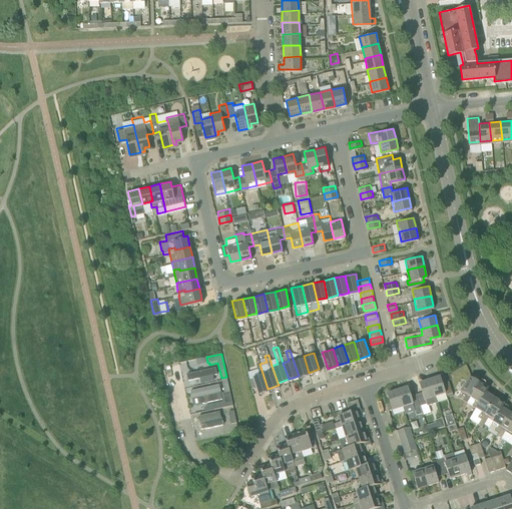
[(309,373),(304,356),(300,357),(293,359),(299,376),(309,373)]
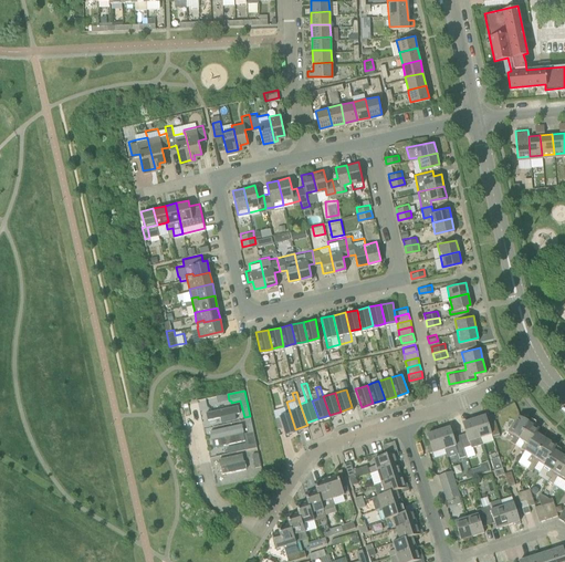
[(276,426),(281,425),(284,433),(295,429),(286,402),(286,401),(282,402),(285,412),(273,416),(276,426)]
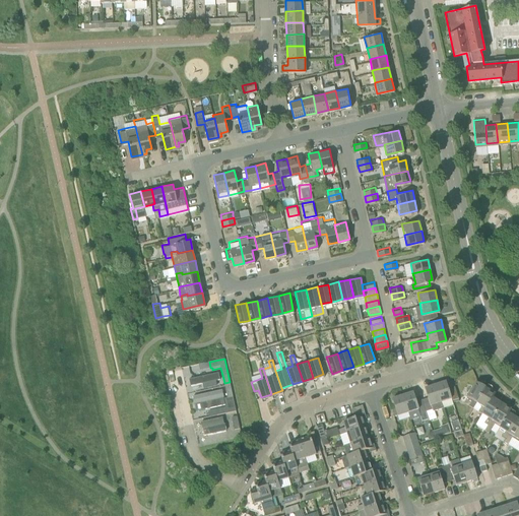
[(217,370),(188,376),(190,383),(201,380),(203,386),(216,383),(215,378),(219,377),(217,370)]
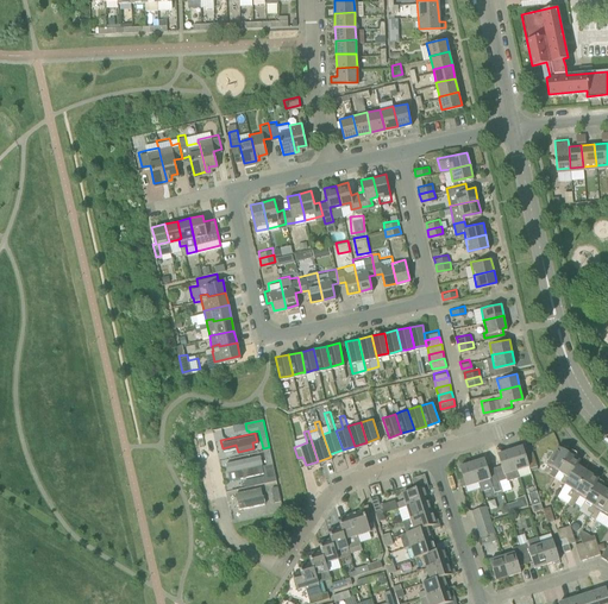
[(522,444),(508,448),(515,467),(516,467),(528,464),(525,452),(522,444)]
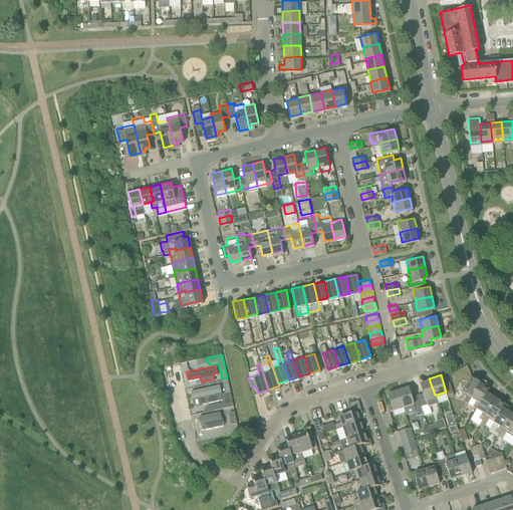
[(471,396),(482,377),(480,375),(478,377),(475,375),(474,377),(470,374),(461,390),(465,392),(466,395),(463,399),(468,401),(471,396)]
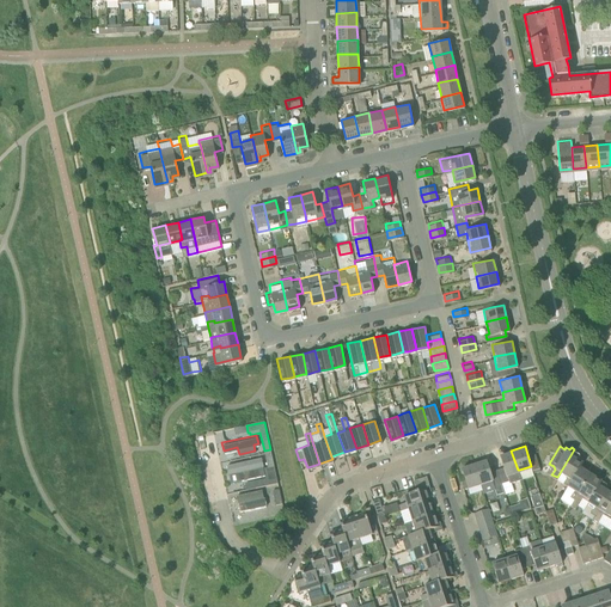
[(276,476),(274,464),(270,449),(264,451),(267,465),(264,465),(267,476),(268,478),(276,476)]
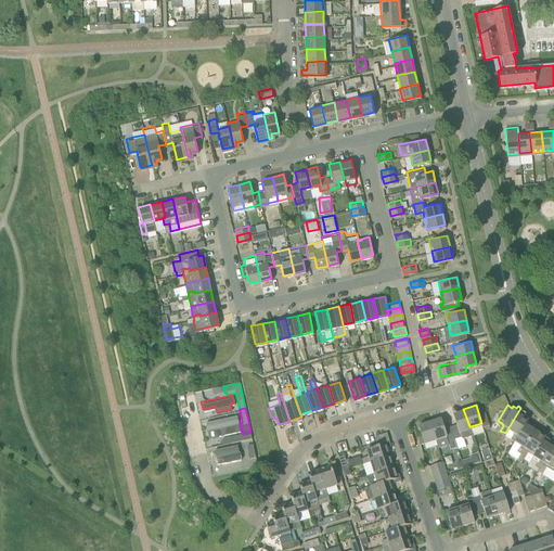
[(514,439),(525,422),(528,418),(524,414),(524,413),(522,411),(523,409),(520,408),(509,427),(513,431),(513,433),(511,437),(514,439)]
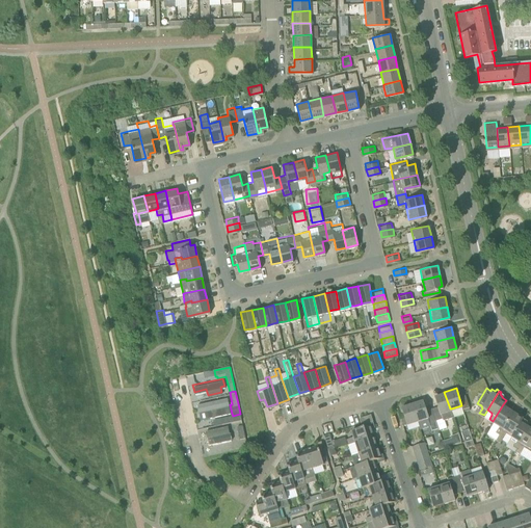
[(431,406),(434,419),(441,417),(441,416),(442,416),(443,418),(453,415),(451,408),(450,408),(444,392),(433,395),(436,404),(431,406)]
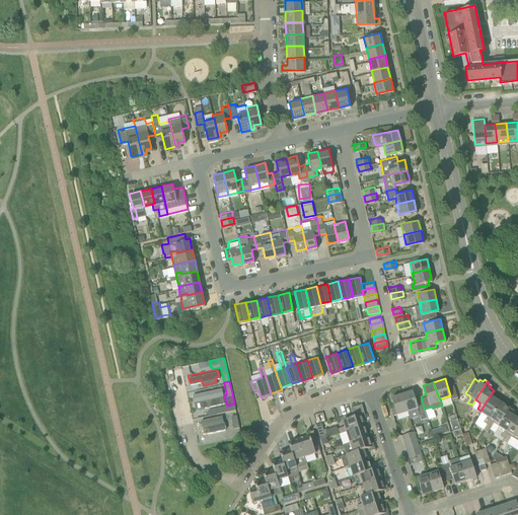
[(447,385),(450,395),(450,396),(457,395),(453,383),(447,385)]
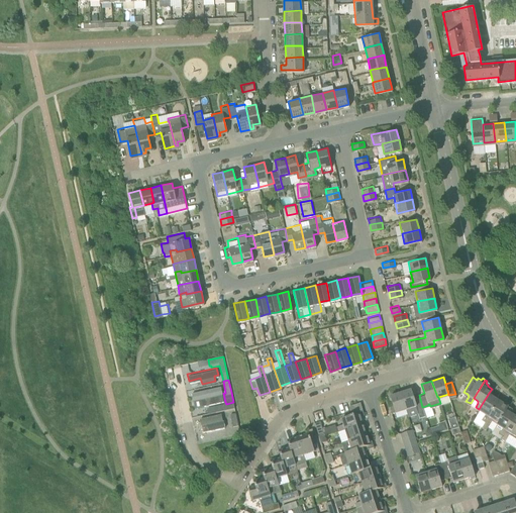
[(220,385),(191,391),(192,399),(193,399),(194,406),(223,400),(221,393),(222,393),(220,385)]
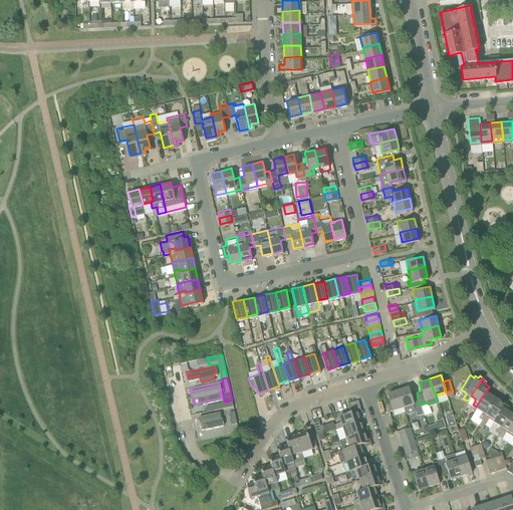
[(416,410),(417,414),(423,412),(420,405),(417,393),(411,394),(408,385),(398,389),(403,405),(404,405),(406,413),(416,410)]
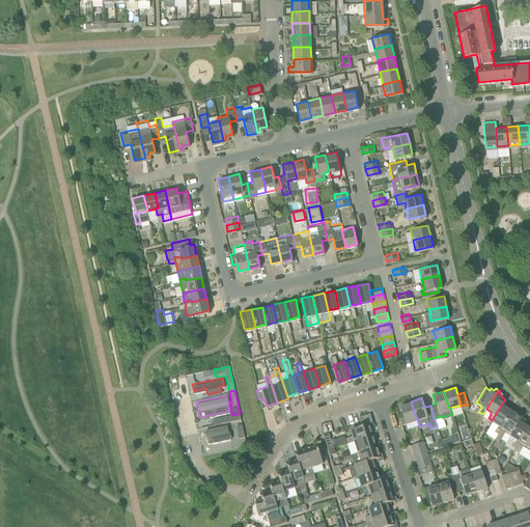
[(399,405),(406,422),(416,418),(411,401),(399,405)]
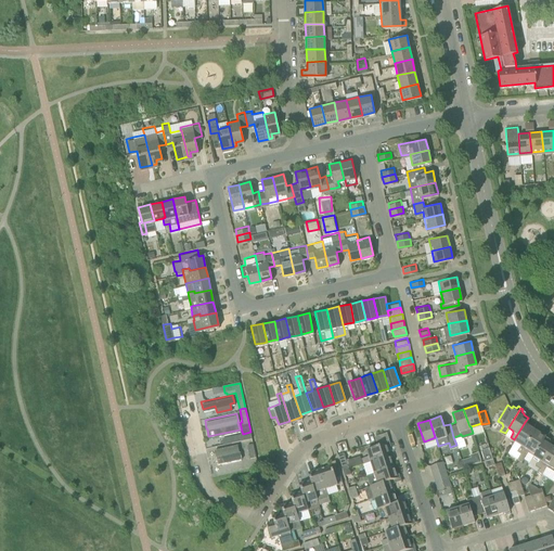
[(536,427),(525,422),(514,439),(519,443),(519,445),(517,449),(520,451),(536,427)]
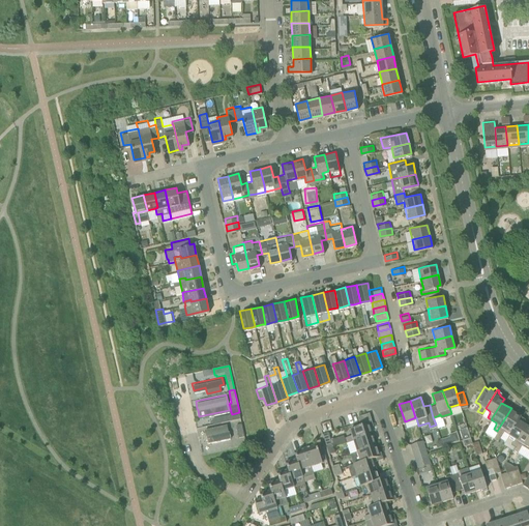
[(506,429),(509,431),(520,414),(511,408),(497,431),(493,436),(498,439),(504,430),(506,429)]
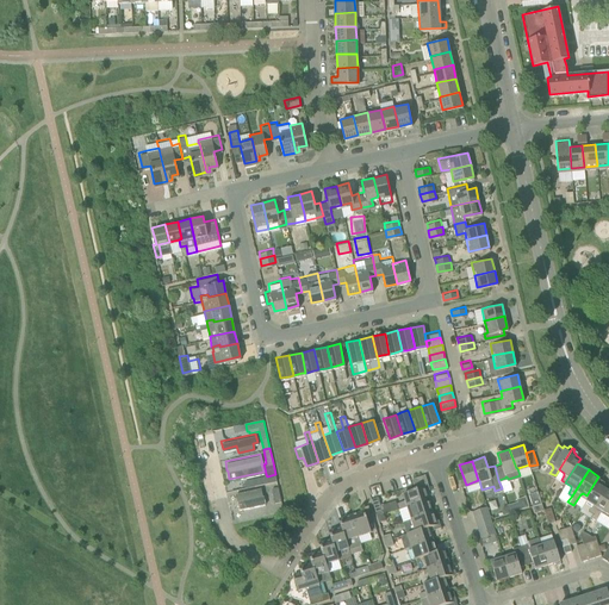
[(277,479),(275,475),(275,474),(267,476),(266,474),(243,479),(244,485),(277,479)]
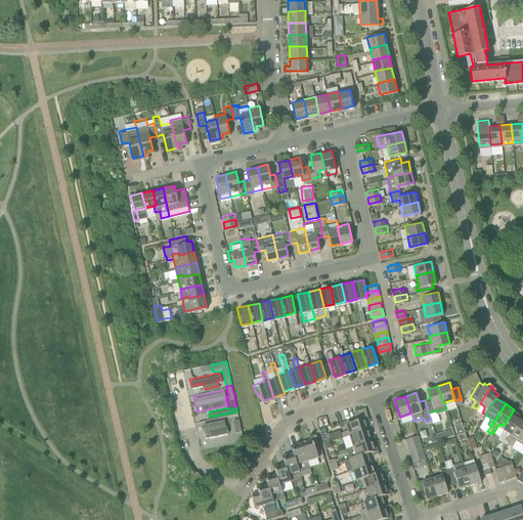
[(504,426),(497,437),(506,443),(521,420),(517,417),(518,415),(515,414),(517,412),(514,409),(504,426)]
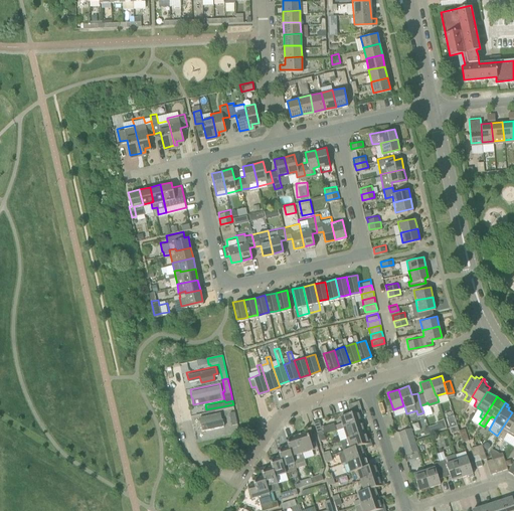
[(355,409),(350,411),(339,414),(341,420),(333,423),(335,429),(336,429),(343,426),(361,419),(359,412),(362,411),(360,405),(354,407),(355,409)]
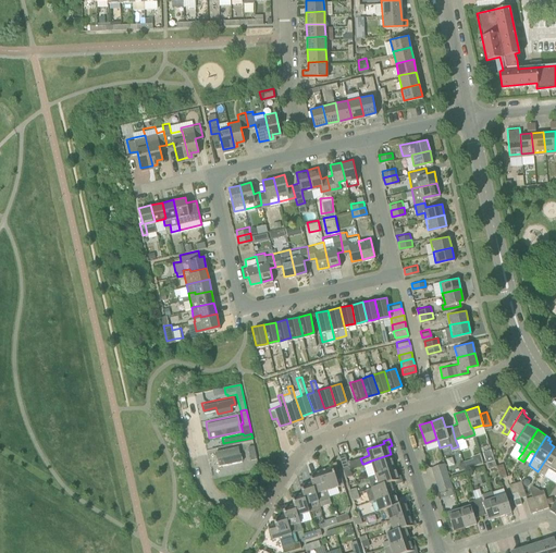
[(252,467),(252,470),(259,469),(254,443),(247,444),(250,458),(245,459),(247,468),(252,467)]
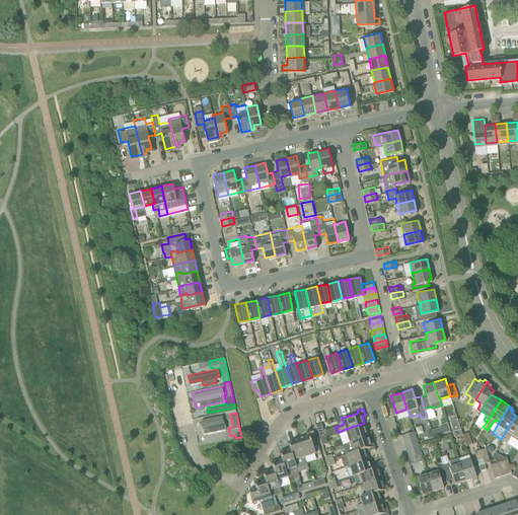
[(221,414),(200,419),(203,432),(225,427),(224,420),(223,420),(221,414)]
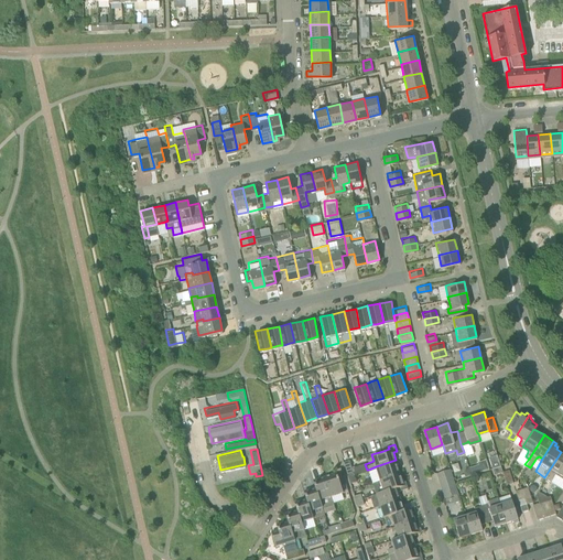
[(488,454),(493,466),(500,464),(497,452),(488,454)]
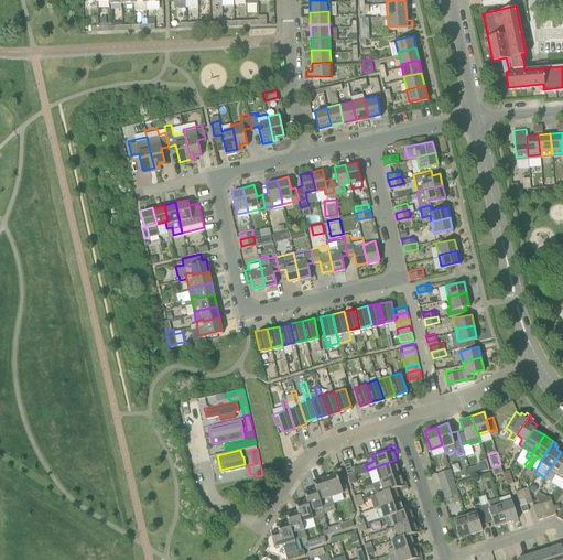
[(562,452),(561,452),(544,477),(549,481),(550,480),(556,483),(562,471),(562,452)]
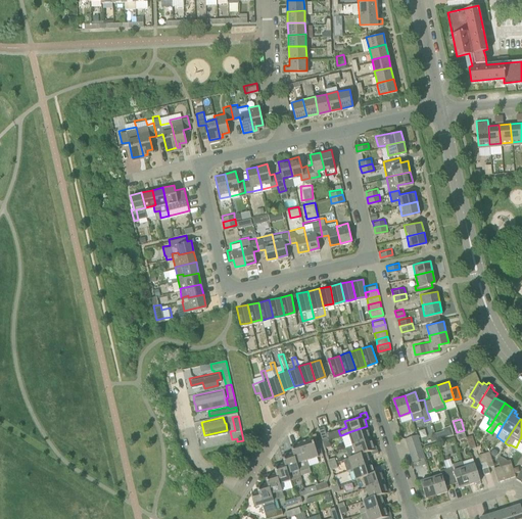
[(449,423),(442,426),(444,434),(452,432),(449,423)]
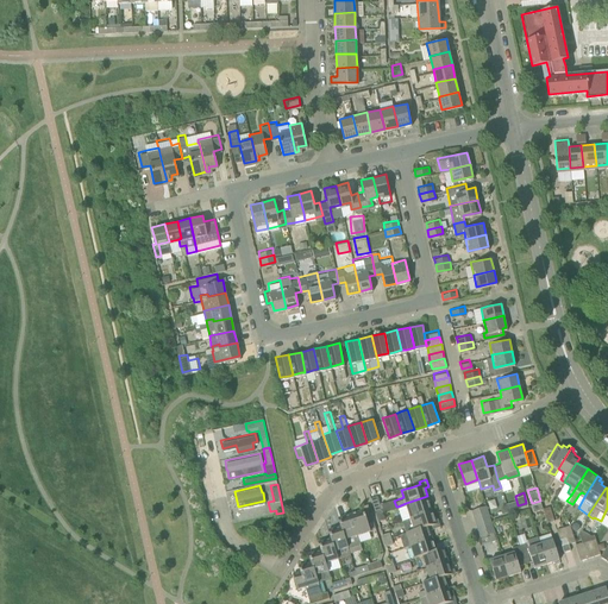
[(370,496),(376,513),(382,510),(376,494),(370,496)]
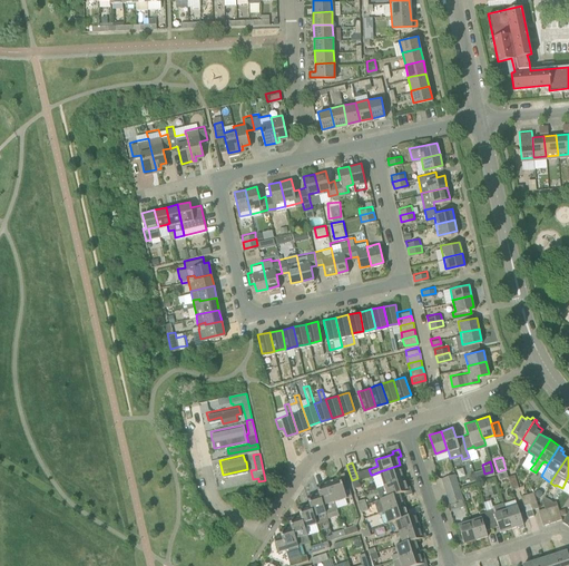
[(380,471),(383,482),(403,477),(401,469),(404,468),(403,464),(400,465),(380,471)]
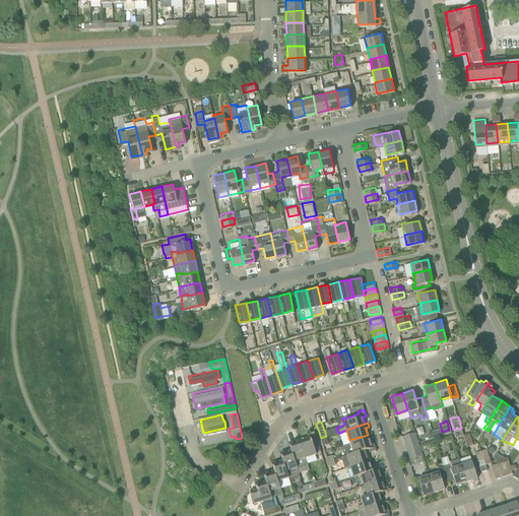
[(413,430),(402,434),(404,440),(415,436),(413,430)]
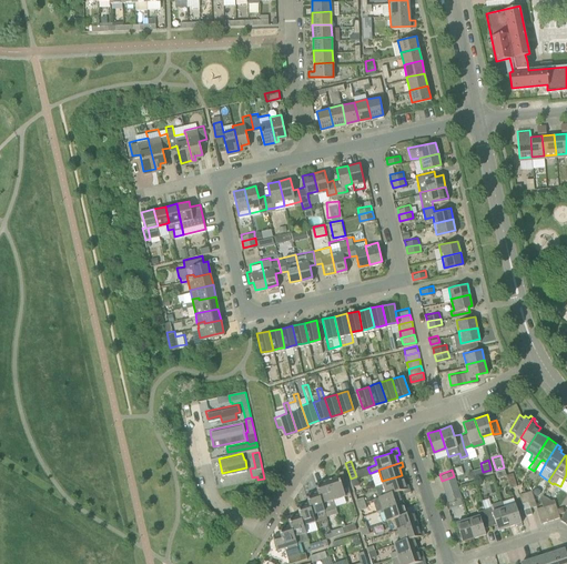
[(506,472),(505,473),(509,486),(516,483),(512,471),(506,473),(506,472)]
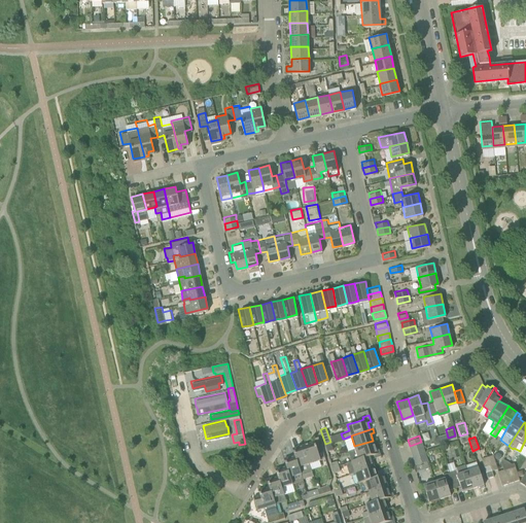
[(320,443),(315,444),(314,439),(303,443),(309,460),(324,455),(320,443)]
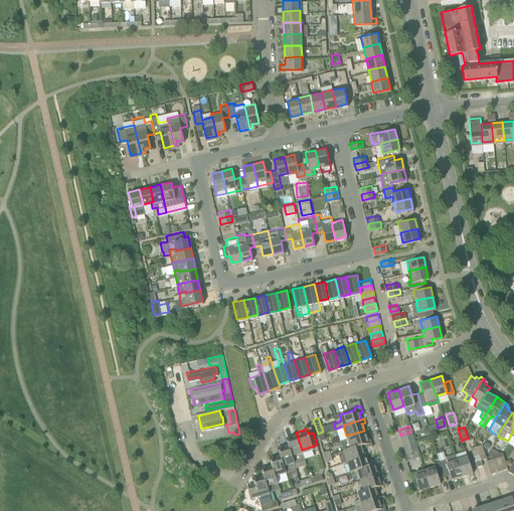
[(367,438),(364,431),(346,436),(349,447),(361,443),(361,444),(371,441),(369,437),(367,438)]
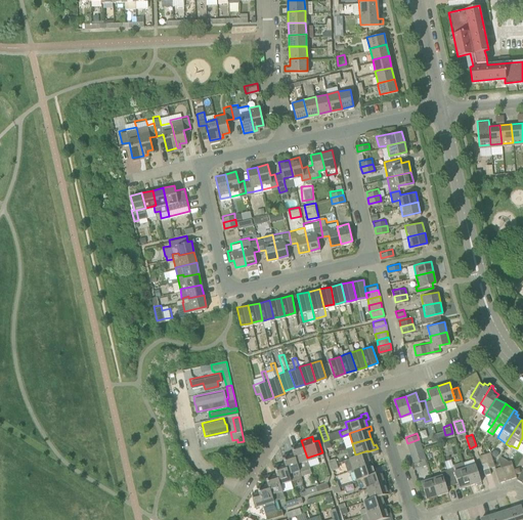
[(407,443),(409,448),(421,445),(419,439),(407,443)]
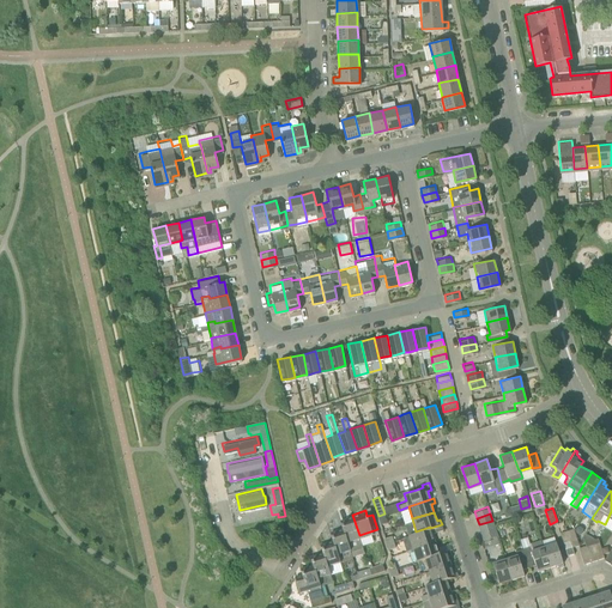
[(350,548),(350,549),(363,546),(359,535),(352,515),(339,518),(341,527),(346,540),(347,540),(350,548)]
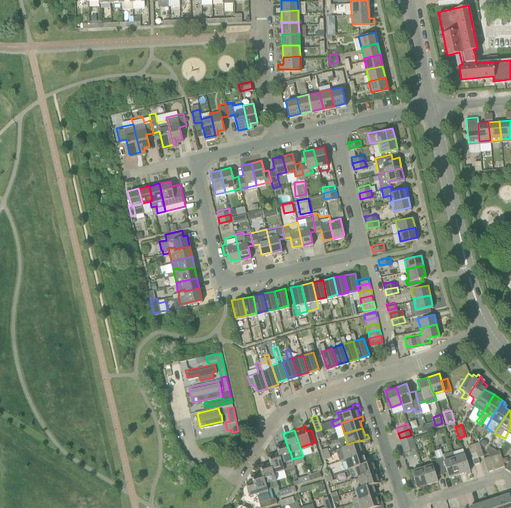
[(411,435),(400,438),(401,444),(413,441),(411,435)]
